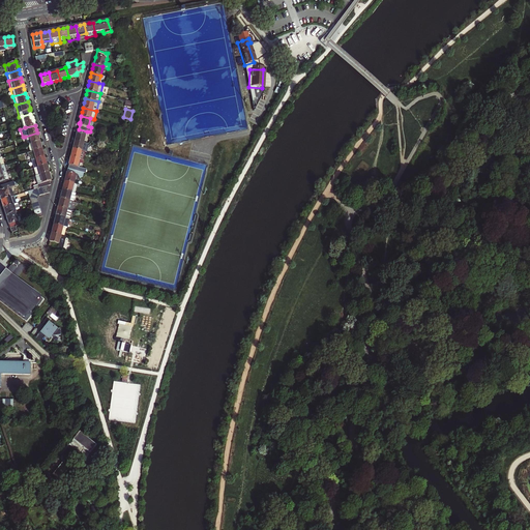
[(87,131),(79,129),(78,133),(77,133),(76,135),(75,141),(84,143),(87,131)]
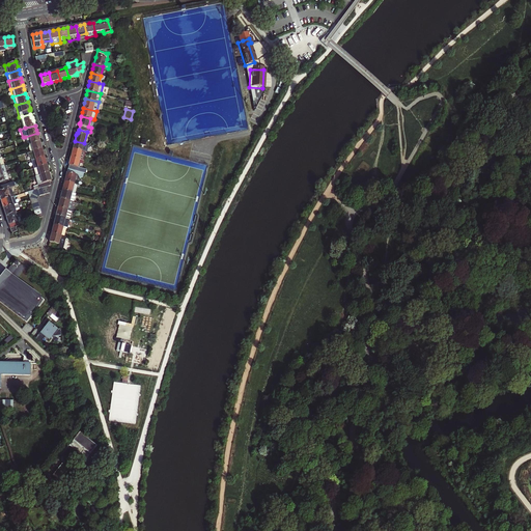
[(37,133),(25,137),(26,141),(29,140),(30,143),(39,141),(38,138),(37,133)]
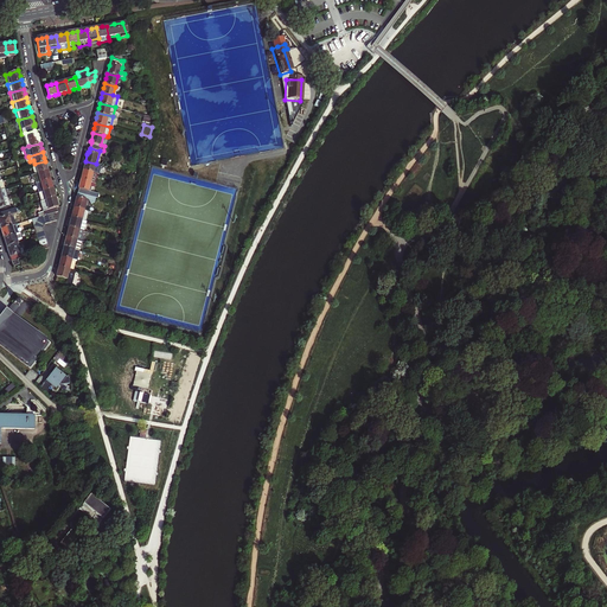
[(45,161),(34,164),(37,173),(48,171),(46,166),(45,161)]
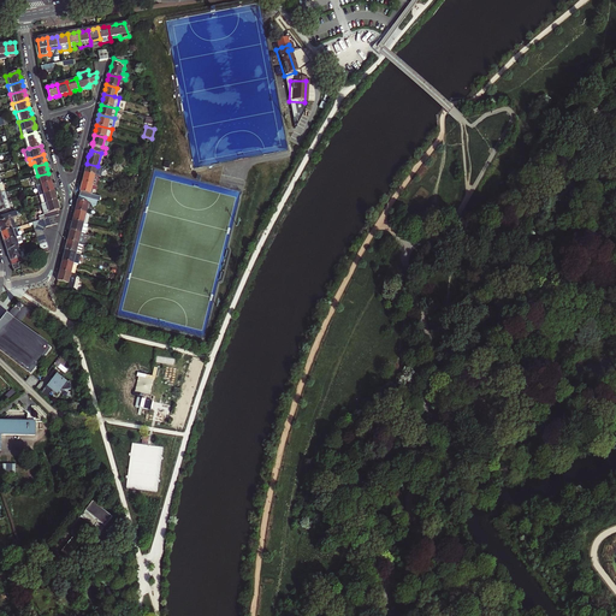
[(98,166),(87,164),(86,167),(84,172),(100,177),(102,167),(98,166)]
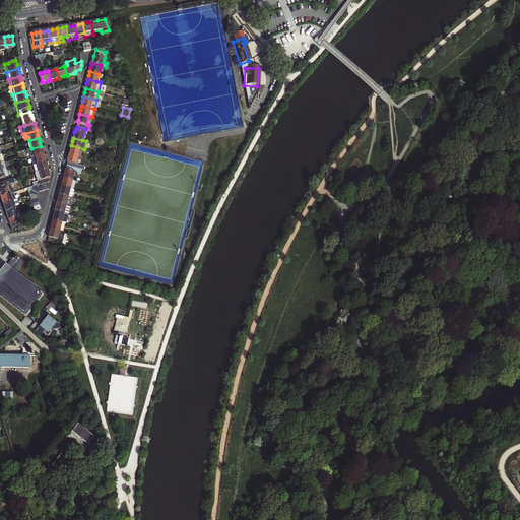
[(84,149),(71,145),(70,149),(69,153),(82,156),(84,149)]
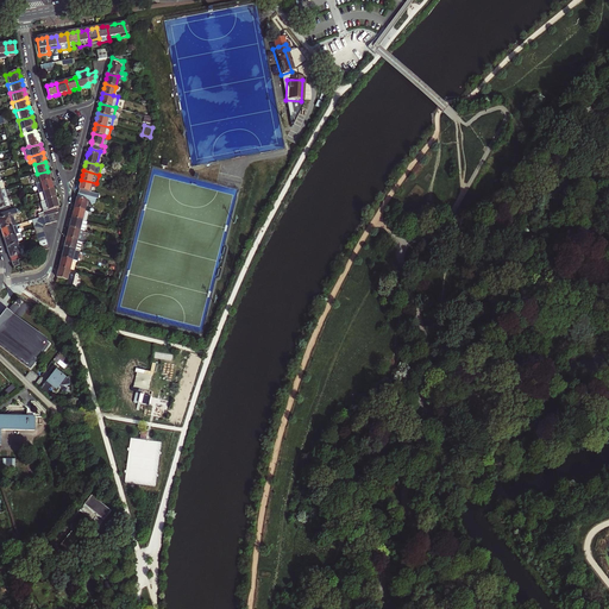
[(48,171),(37,174),(31,176),(32,179),(35,180),(36,184),(50,180),(49,176),(48,171)]
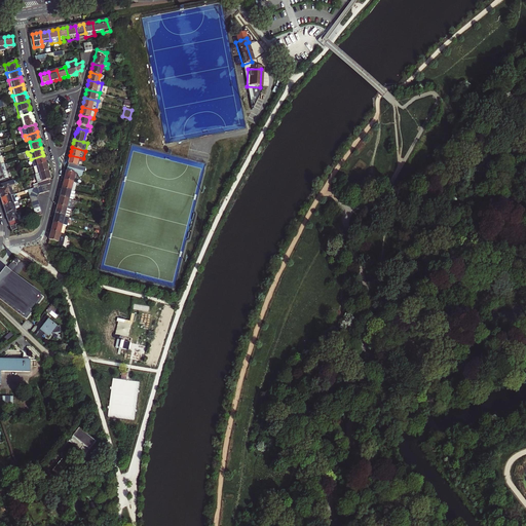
[(43,155),(31,159),(33,166),(46,162),(45,159),(43,155)]
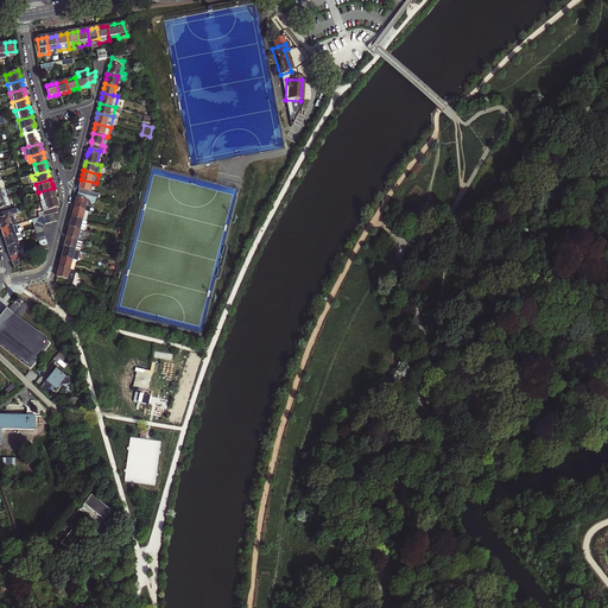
[(96,183),(81,179),(80,187),(78,189),(80,189),(78,194),(96,197),(97,192),(89,191),(90,188),(95,189),(96,183)]
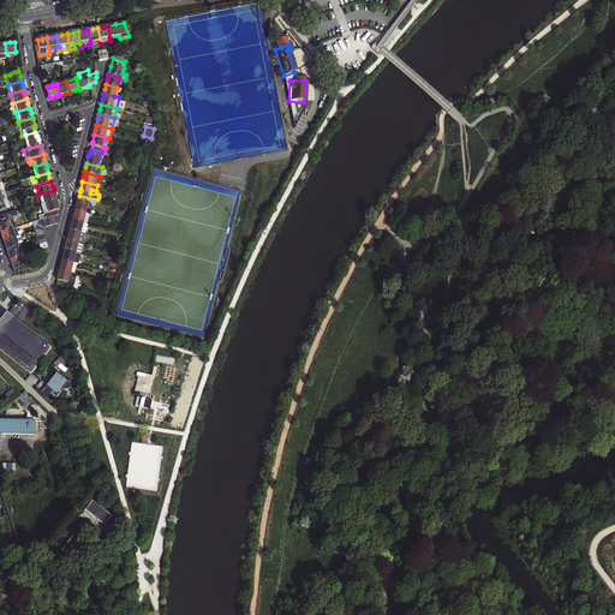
[(54,190),(39,195),(42,204),(57,199),(55,196),(54,190)]
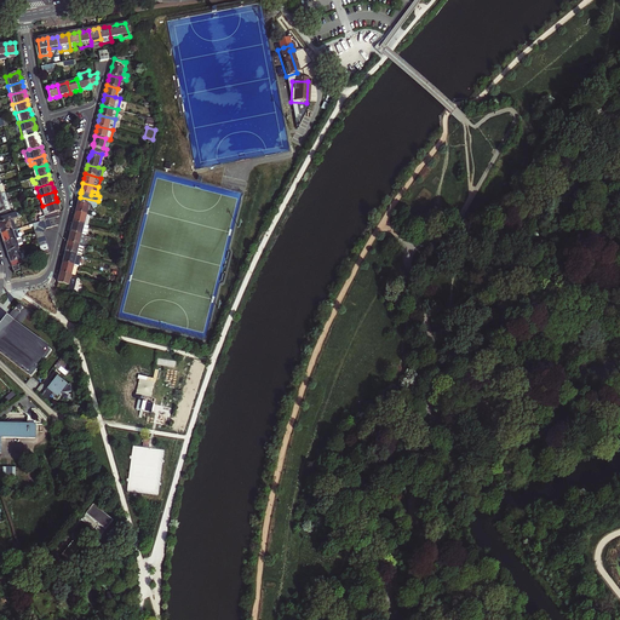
[(78,205),(75,211),(86,213),(89,205),(90,205),(92,208),(97,206),(98,201),(80,197),(79,196),(78,205)]
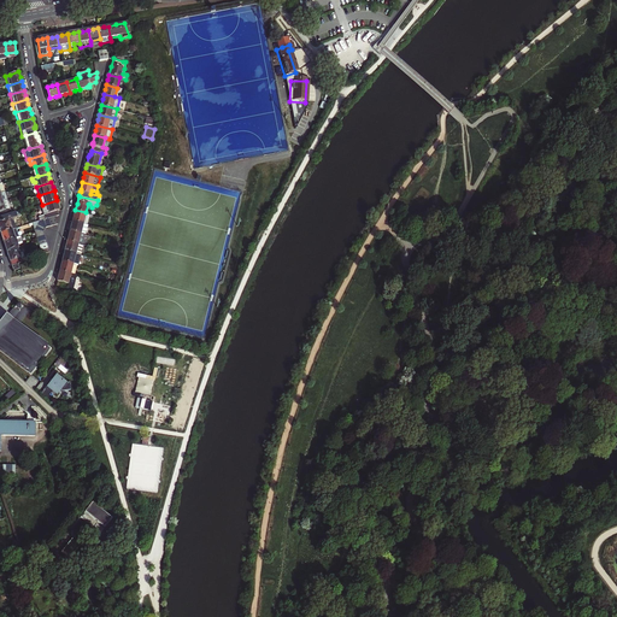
[(0,217),(12,213),(9,200),(0,203),(0,217)]
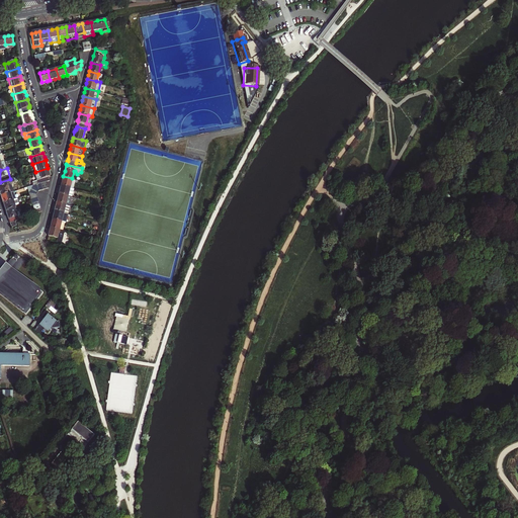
[(48,168),(35,172),(37,179),(32,180),(33,184),(40,182),(44,181),(47,180),(49,180),(48,176),(50,176),(49,172),(48,168)]
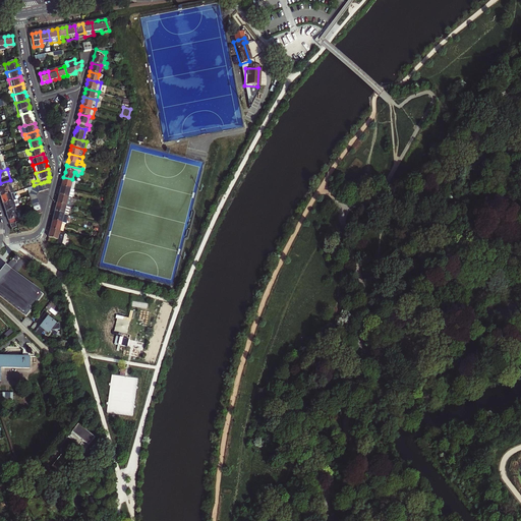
[(62,182),(61,186),(73,189),(75,180),(72,179),(63,177),(62,182)]
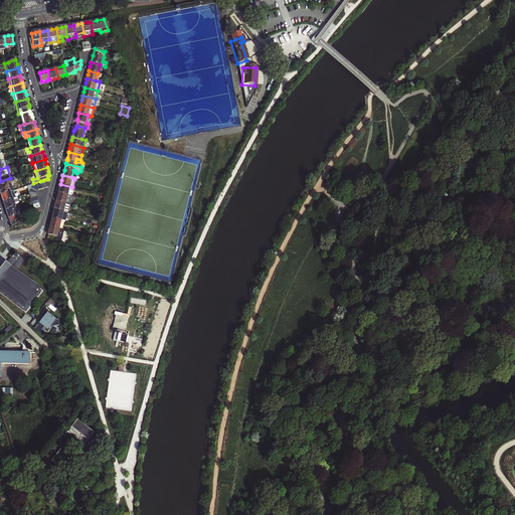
[(14,191),(10,178),(0,181),(0,183),(1,185),(0,185),(0,193),(1,195),(13,191),(14,191)]
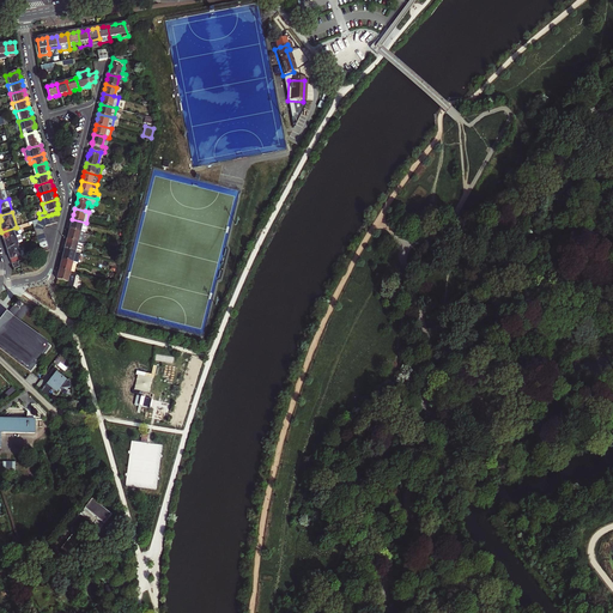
[(34,226),(43,229),(46,225),(38,218),(32,220),(34,226)]
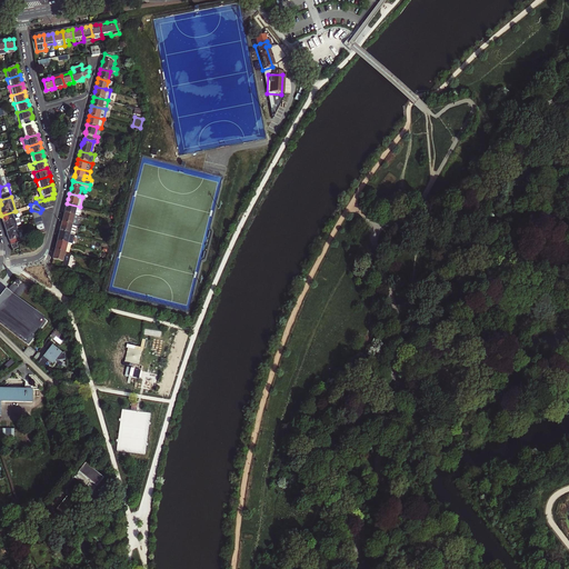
[(80,207),(67,203),(66,208),(65,212),(78,216),(79,217),(82,207),(80,207)]
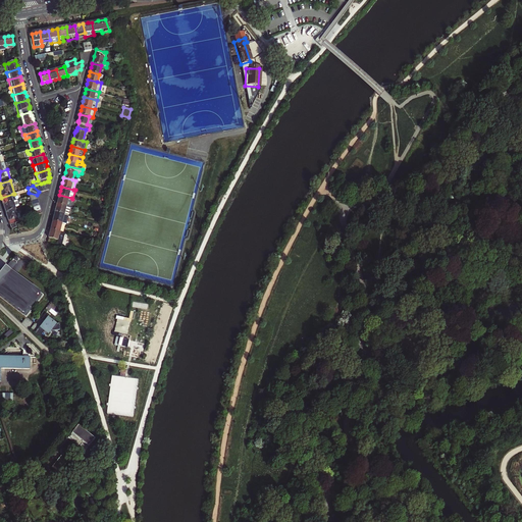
[(13,194),(1,198),(2,203),(3,205),(15,202),(13,194)]
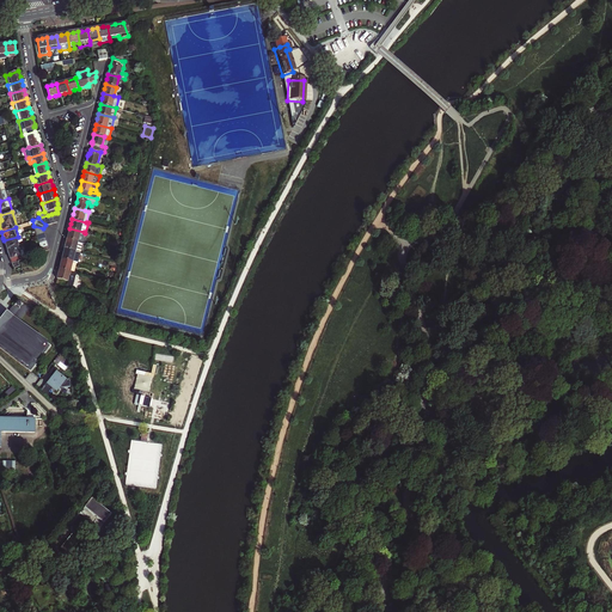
[(84,232),(69,228),(68,233),(67,239),(81,243),(84,232)]
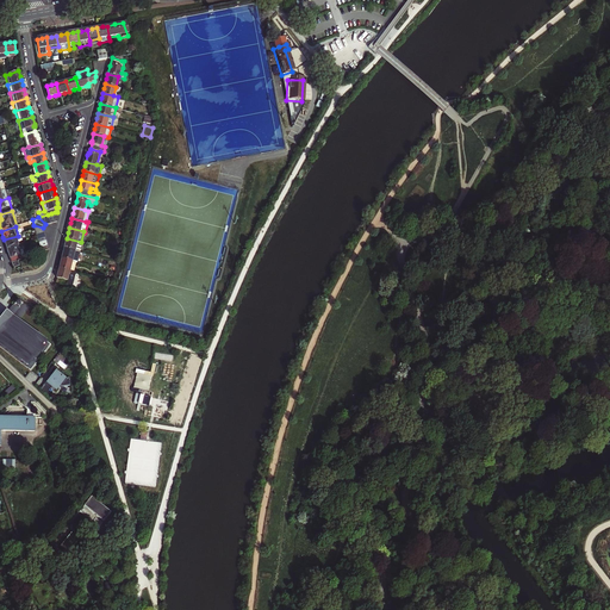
[(18,236),(4,240),(5,246),(6,249),(17,246),(18,246),(18,243),(23,242),(20,235),(18,236)]
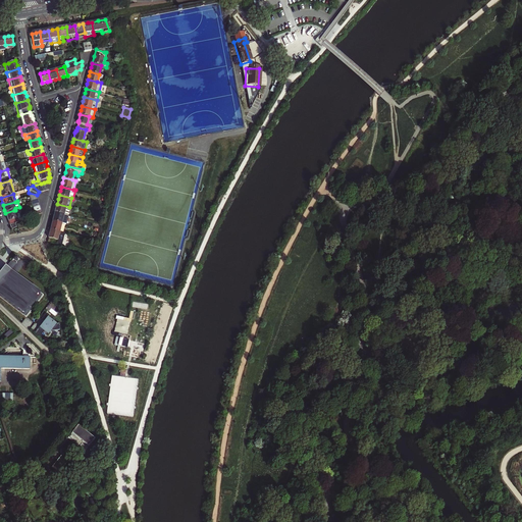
[(69,207),(57,204),(56,208),(55,212),(68,215),(70,207),(69,207)]
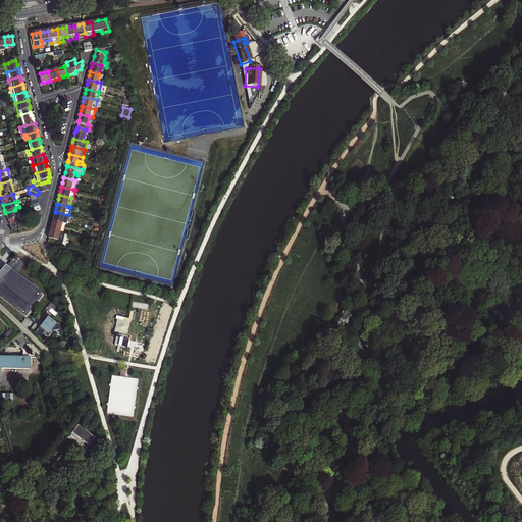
[(14,210),(5,213),(8,221),(9,225),(10,225),(15,223),(18,222),(16,215),(14,210)]
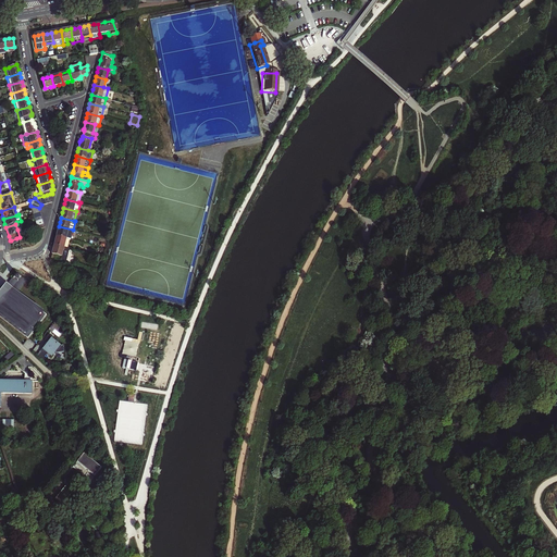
[(73,230),(59,226),(58,232),(57,235),(71,238),(73,230)]
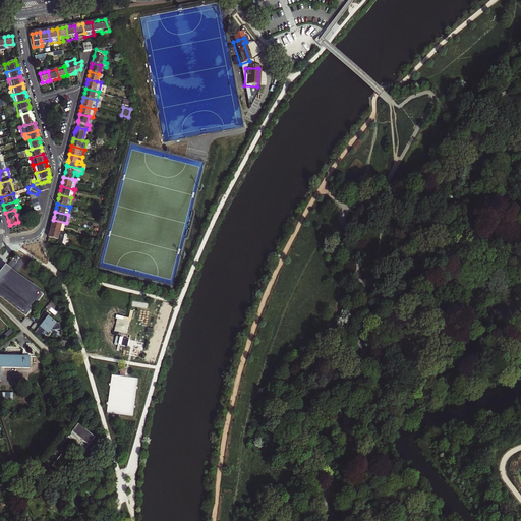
[(66,223),(53,220),(52,225),(51,229),(63,232),(66,223)]
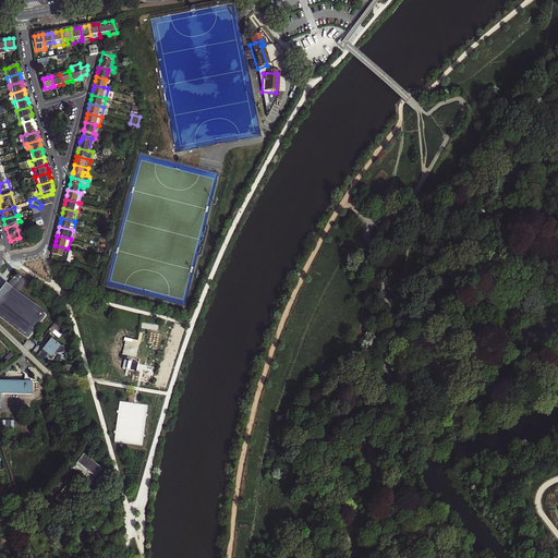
[(64,262),(68,249),(55,245),(53,250),(52,254),(53,254),(52,258),(64,262)]
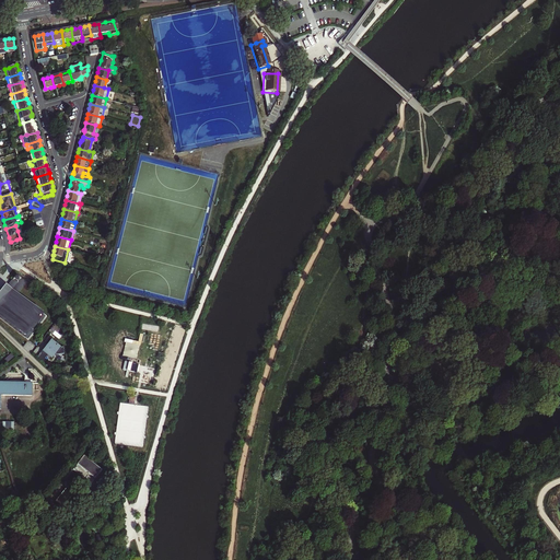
[(12,290),(18,294),(26,284),(16,277),(13,281),(11,283),(15,287),(12,290)]
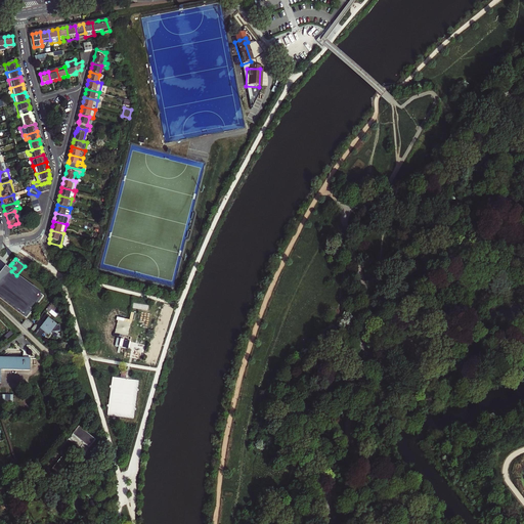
[(16,275),(11,271),(8,268),(4,273),(0,278),(0,298),(28,319),(44,298),(16,275)]
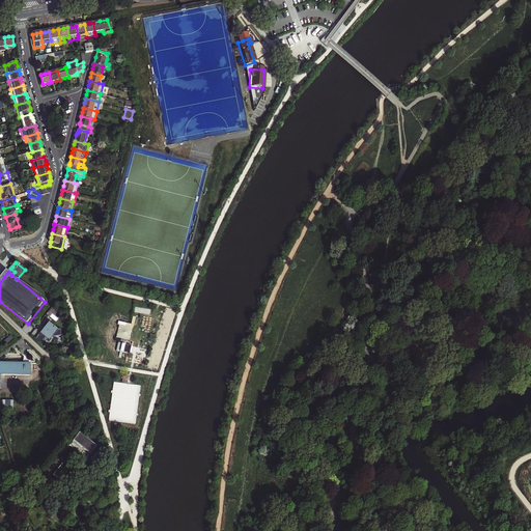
[(49,324),(42,334),(46,337),(50,340),(57,331),(55,329),(58,326),(58,325),(53,319),(52,320),(49,324)]
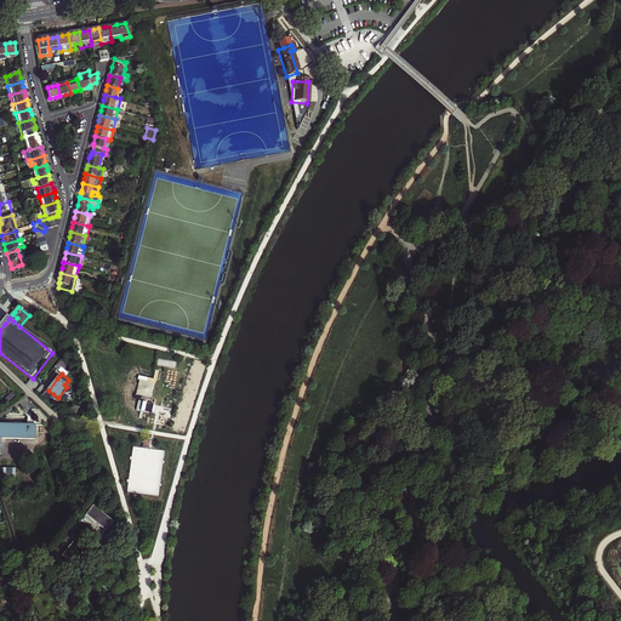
[(49,391),(57,379),(57,377),(45,393),(41,398),(47,403),(53,394),(49,391)]
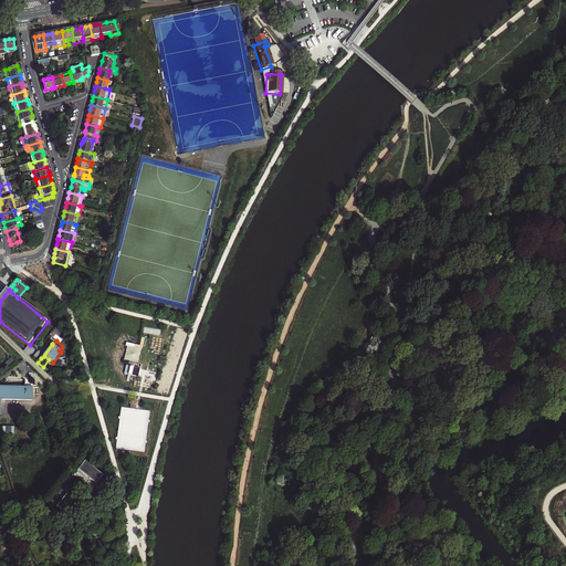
[(153,373),(144,370),(140,386),(148,388),(153,373)]
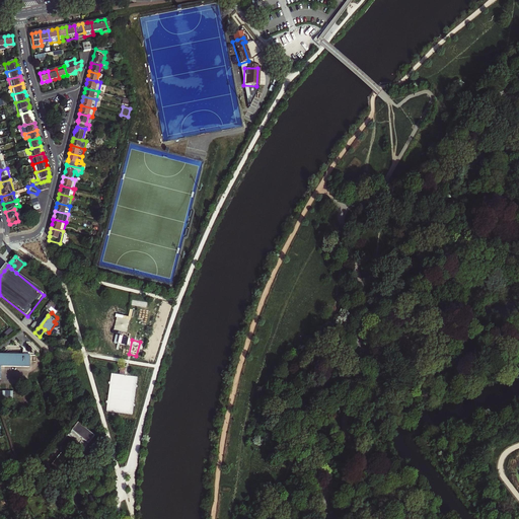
[(0,378),(1,378),(1,366),(30,366),(30,355),(13,355),(0,354),(0,378)]
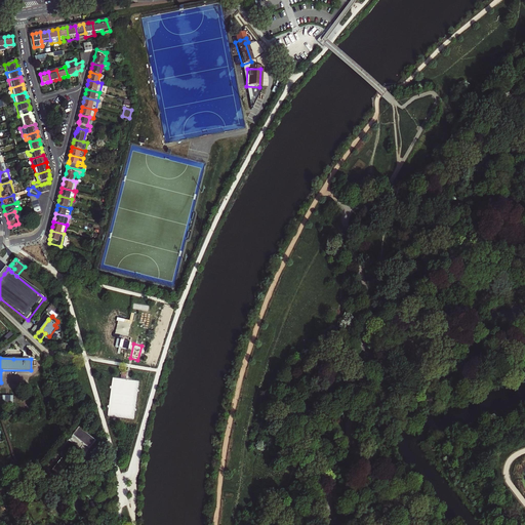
[(78,430),(68,442),(83,455),(93,443),(78,430)]
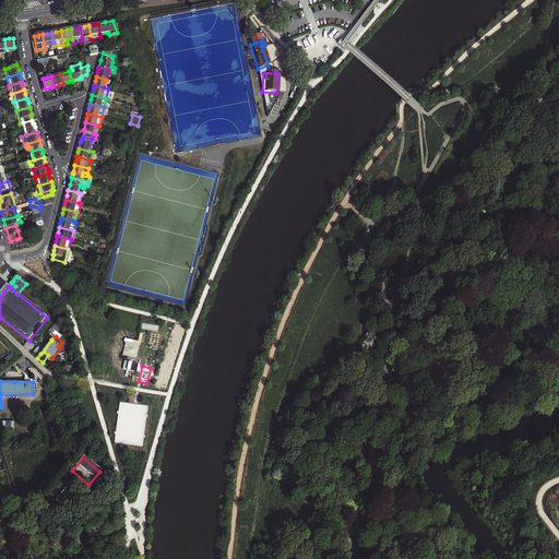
[(73,494),(66,488),(54,502),(60,508),(73,494)]
